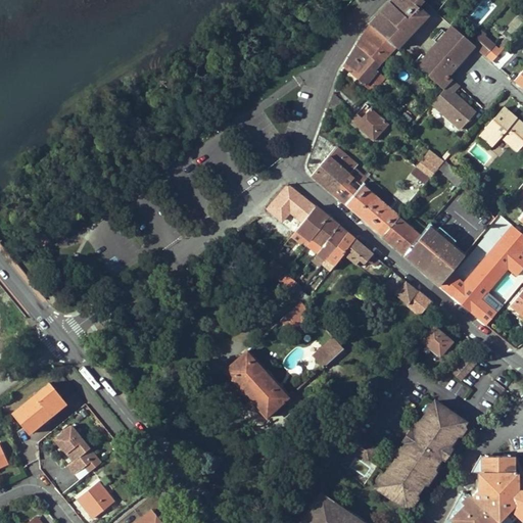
[(391,0),(387,4),(414,29),(427,15),(417,7),(410,0),(391,0)]
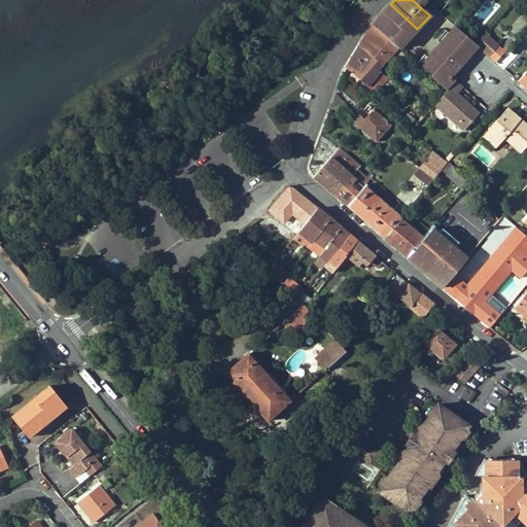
[(417,29),(390,4),(382,12),(410,37),(417,29)]
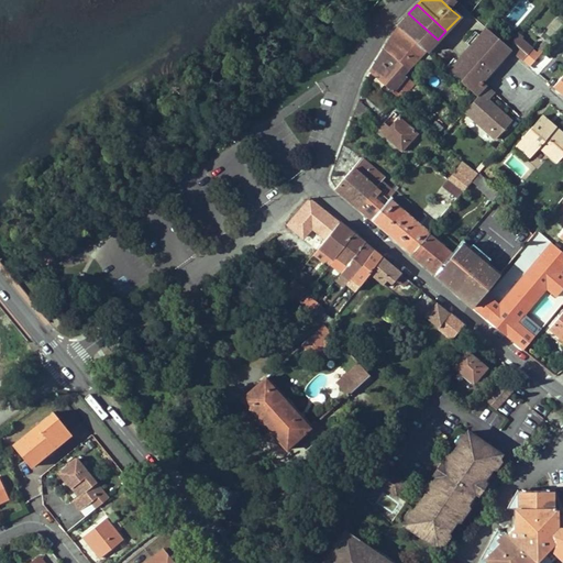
[(438,40),(408,13),(399,24),(398,25),(426,50),(428,51),(438,40)]
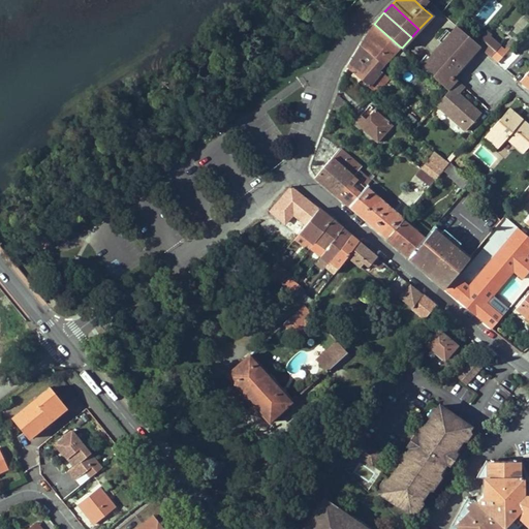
[(395,53),(401,58),(405,54),(399,48),(400,47),(374,24),(362,44),(379,61),(383,64),(395,53)]
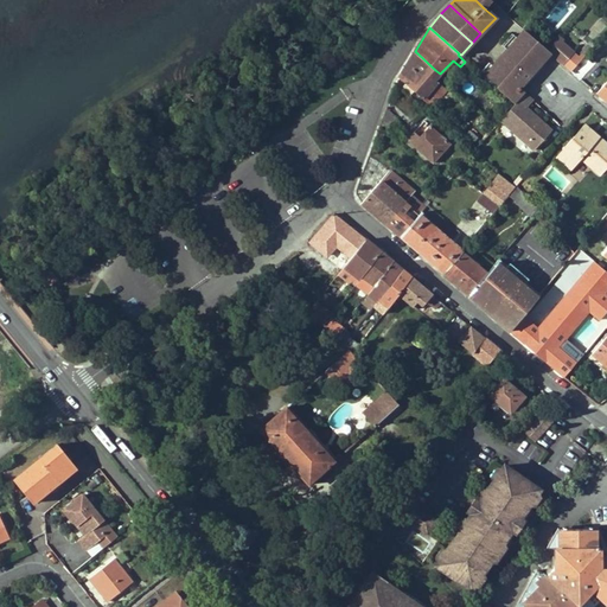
[(547,49),(523,29),(516,37),(543,61),(550,52),(547,49)]
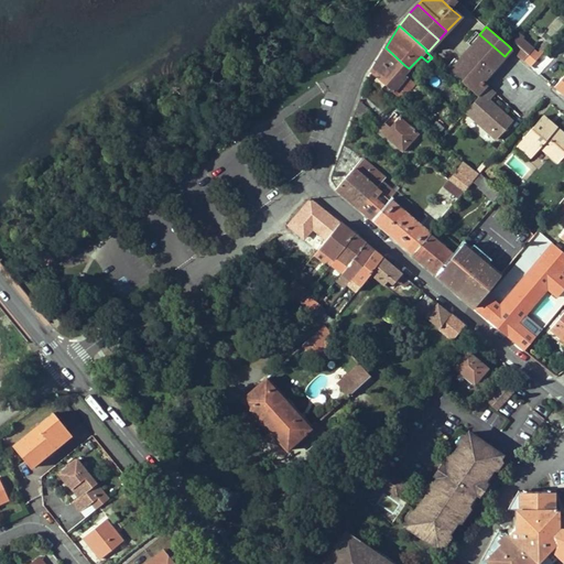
[(509,44),(519,34),(513,30),(505,40),(509,44)]
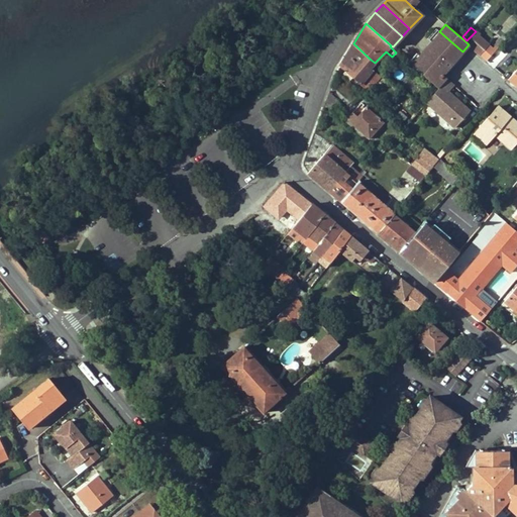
[(462,52),(439,31),(434,37),(430,33),(423,41),(449,66),(462,52)]
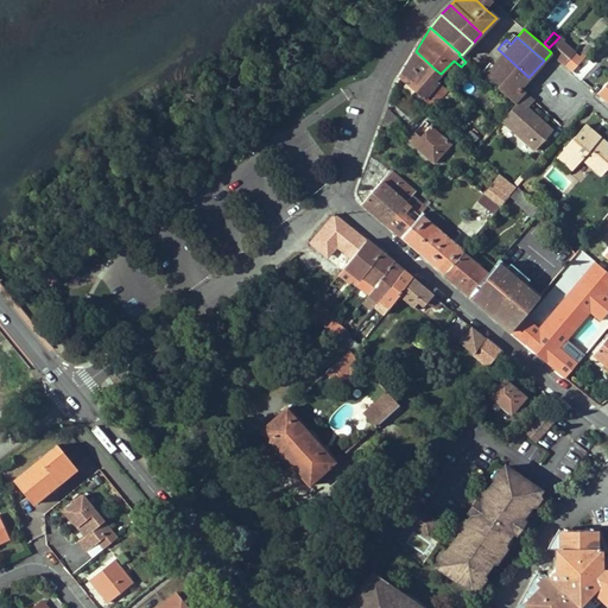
[(564,64),(576,52),(559,37),(549,48),(548,49),(551,52),(564,64)]
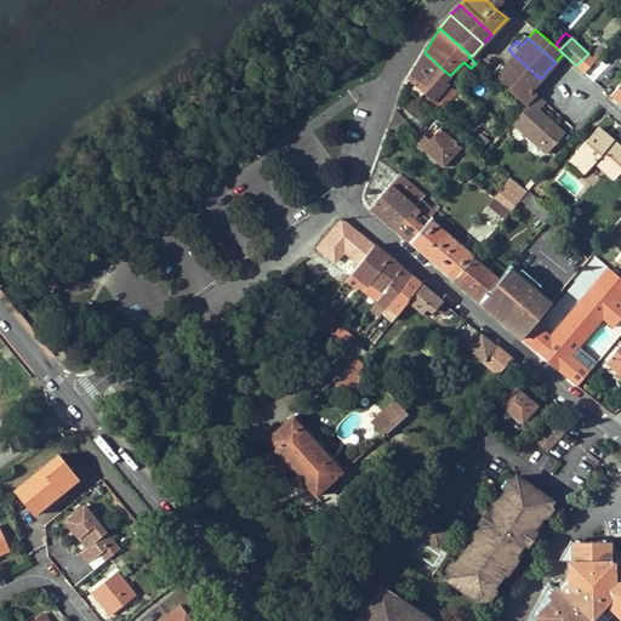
[(602,44),(594,53),(596,55),(598,57),(607,47),(602,44)]
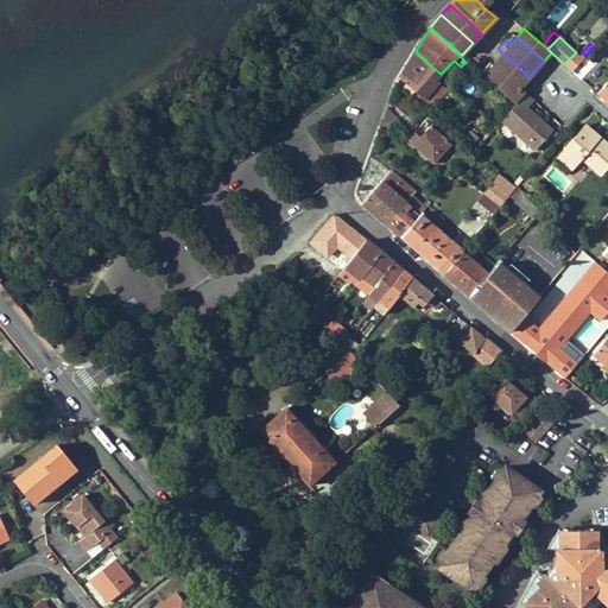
[(529,77),(498,49),(495,52),(501,56),(494,63),(520,87),(529,77)]
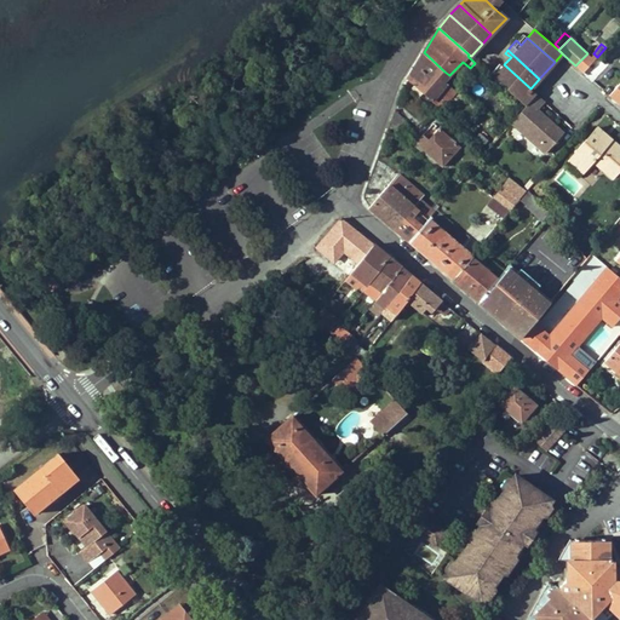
[(445,81),(440,76),(445,72),(424,52),(408,79),(432,101),(447,84),(445,81)]
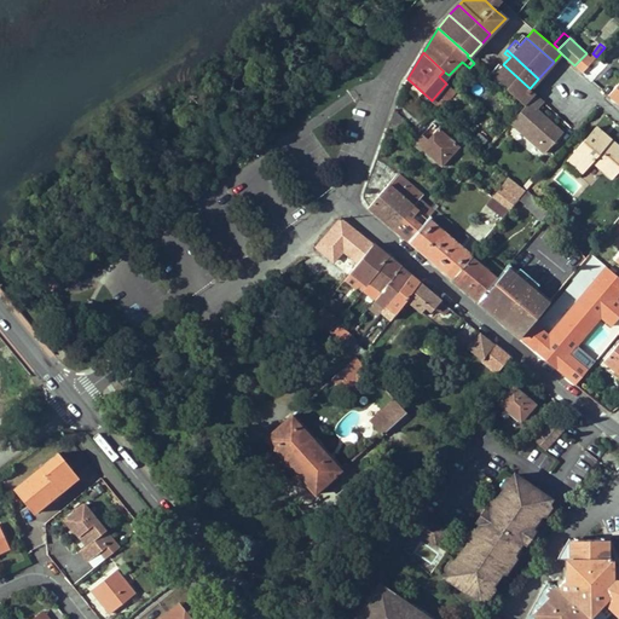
[(528,93),(531,90),(530,88),(503,64),(493,76),(525,105),(532,97),(528,93)]
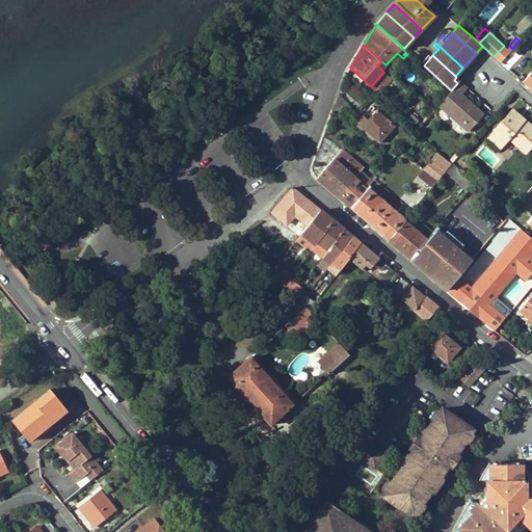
[(381,61),(377,65),(381,70),(386,64),(381,61)]
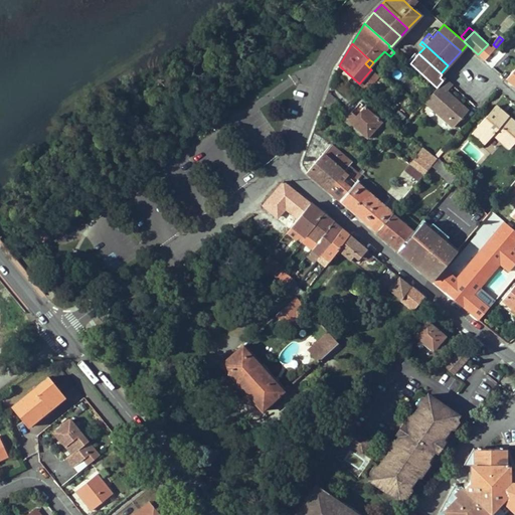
[(514,68),(504,81),(514,91),(514,68)]
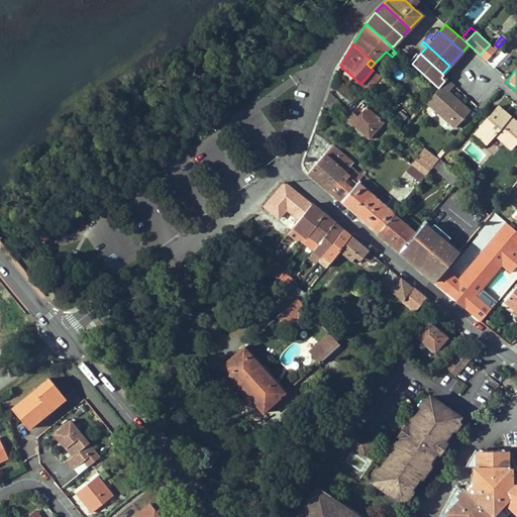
[(381,77),(373,70),(360,84),(369,91),(381,77)]
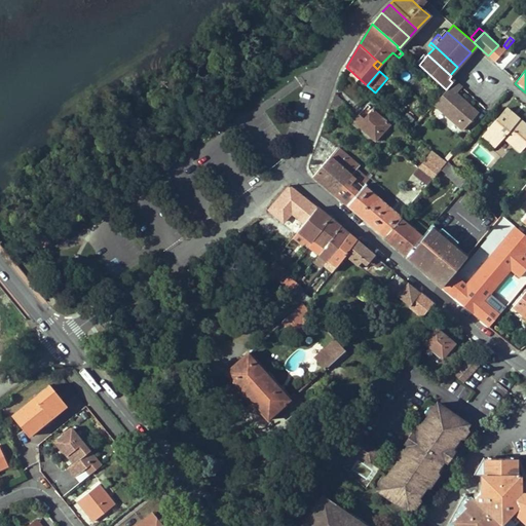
[(456,92),(462,86),(455,79),(452,82),(446,89),(434,104),(463,129),(479,112),(456,92)]
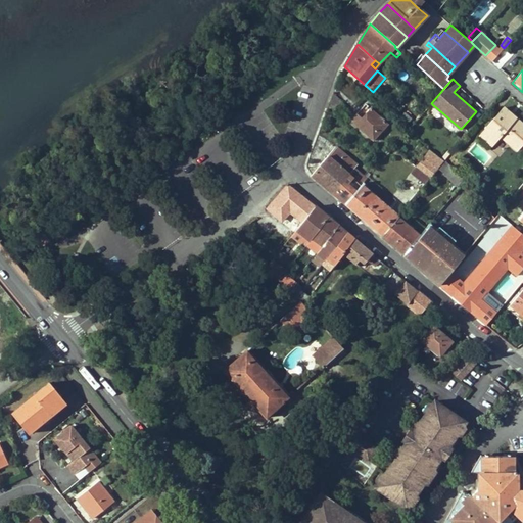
[(431,89),(437,94),(442,89),(436,84),(431,89)]
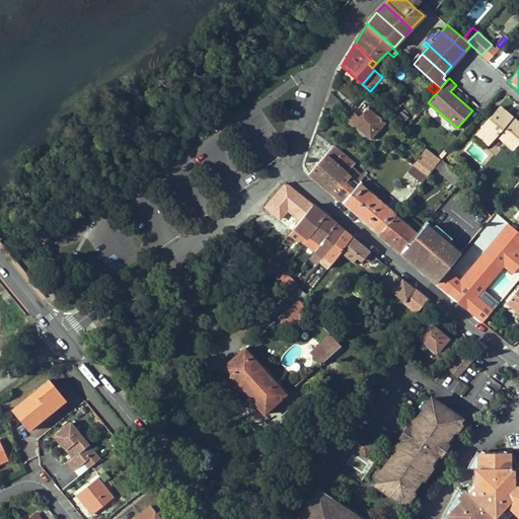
[(330,91),(324,109),(328,113),(340,99),(330,91)]
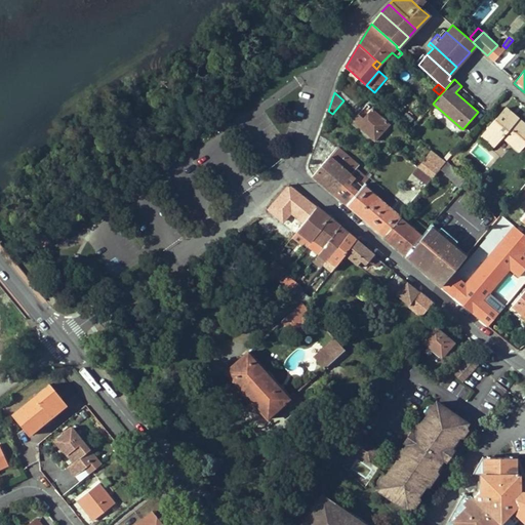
[(375,139),(390,124),(372,108),(363,118),(358,114),(352,120),(375,139)]
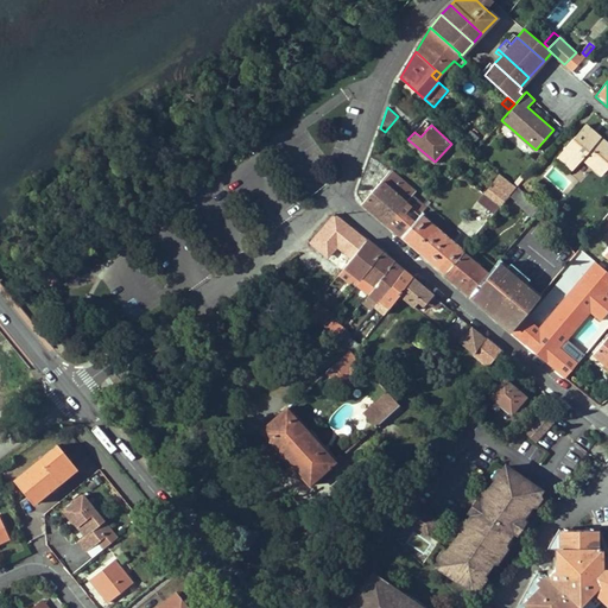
[(607,144),(584,125),(562,151),(577,164),(583,158),(601,173),(607,164),(607,144)]
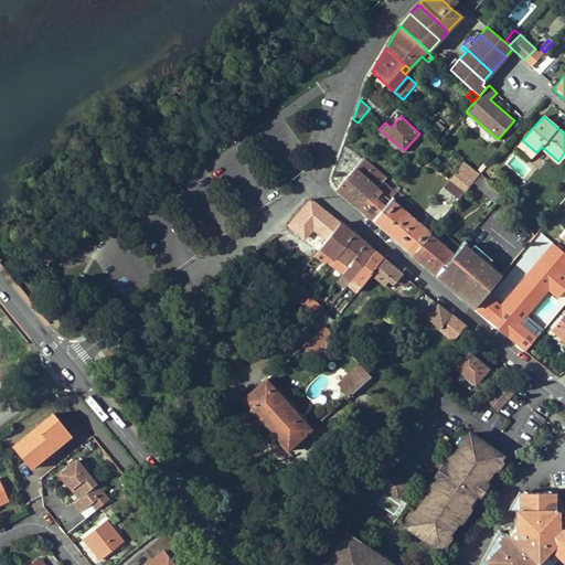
[(439,121),(433,128),(439,135),(446,127),(439,121)]
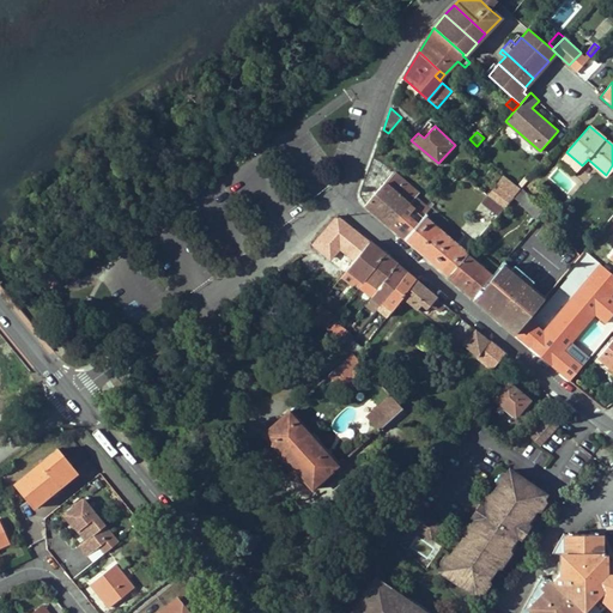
[(577,170),(582,165),(566,152),(562,157),(577,170)]
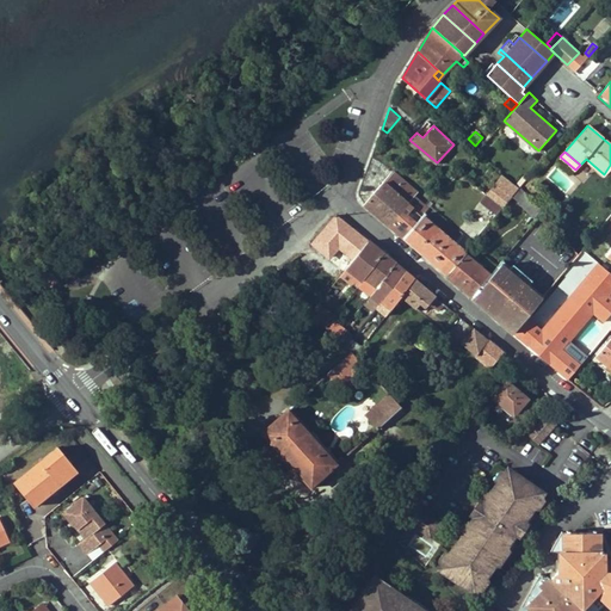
[(408,203),(414,196),(418,192),(394,171),(364,203),(389,224),(408,203)]
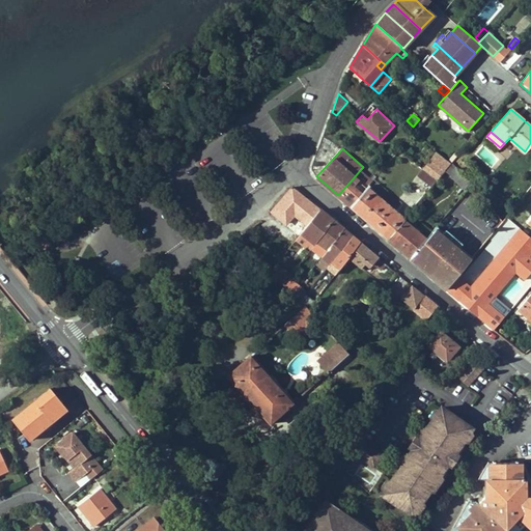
[(436,179),(444,170),(431,159),(423,169),(436,179)]
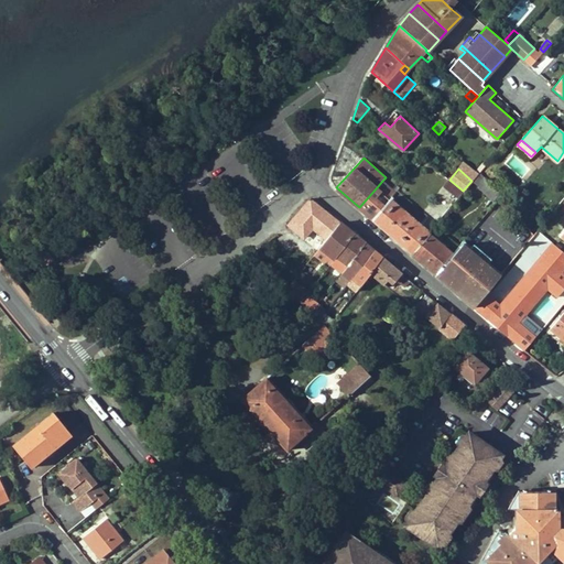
[(478,173),(472,181),(478,186),(485,179),(478,173)]
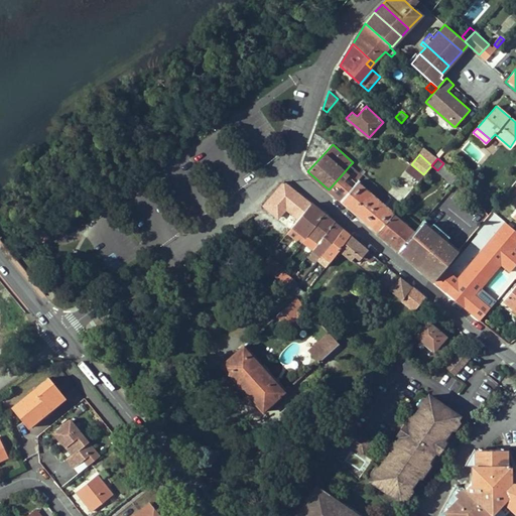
[(443,163),(437,170),(437,171),(450,182),(458,174),(443,163)]
